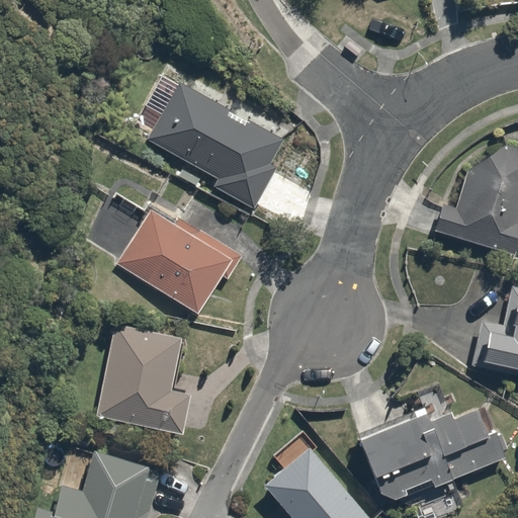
[(288,139),(164,70),(143,108),(161,118),(148,142),(216,179),(210,188),(249,209),(288,139)]
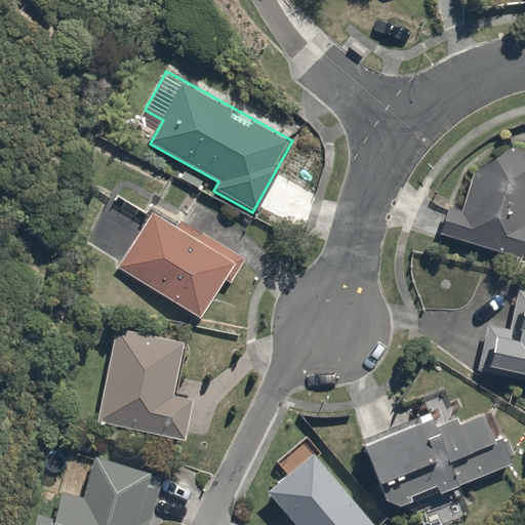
[(447,207),(439,238),(519,260),(524,238),(524,152),(493,143),(484,175),(472,172),(460,211),(447,207)]
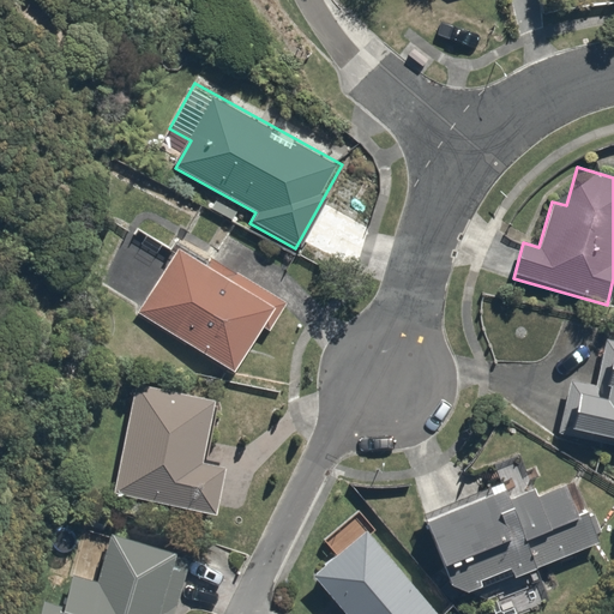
[(182,239),(136,317),(238,377),(284,298),(182,239)]
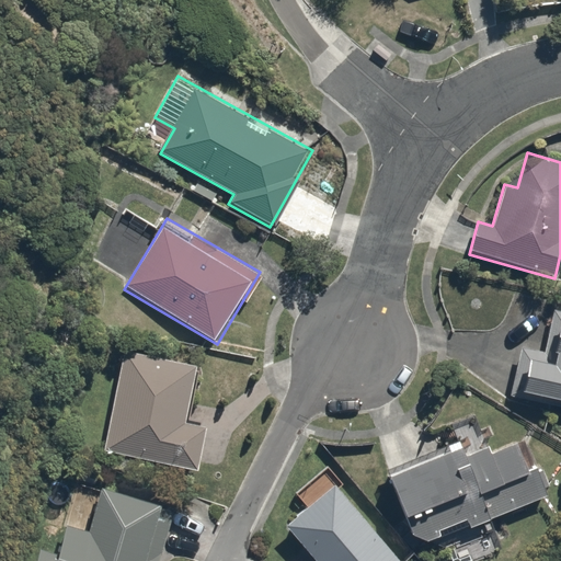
[(521,344),(511,392),(560,401),(560,317),(552,316),(547,348),(521,344)]
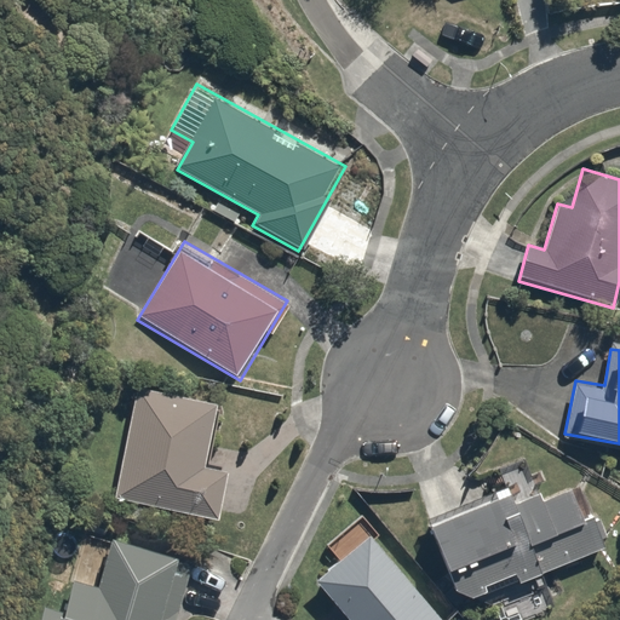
[(218,397),(133,384),(114,503),(222,521),(230,468),(207,464),(218,397)]
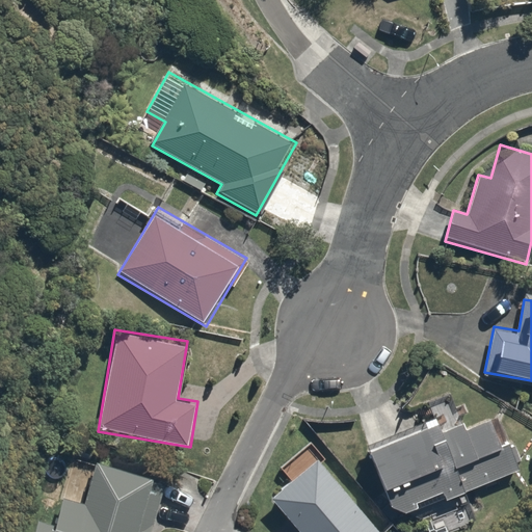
[(368,452),(394,519),(519,470),(507,442),(501,444),(491,421),(466,431),(459,417),(368,452)]
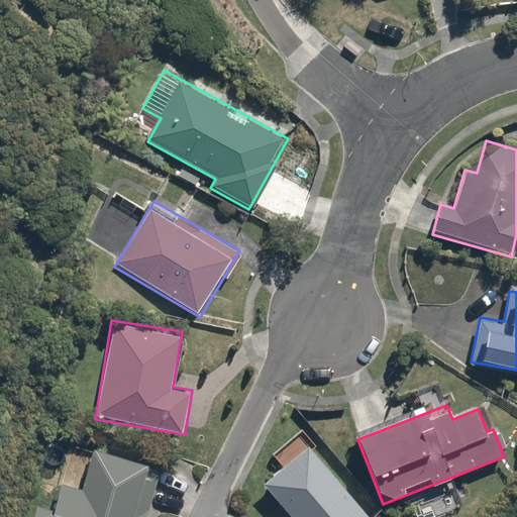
[(370,516),(371,511),(299,431),(270,457),(279,467),(261,483),(291,516),(370,516)]
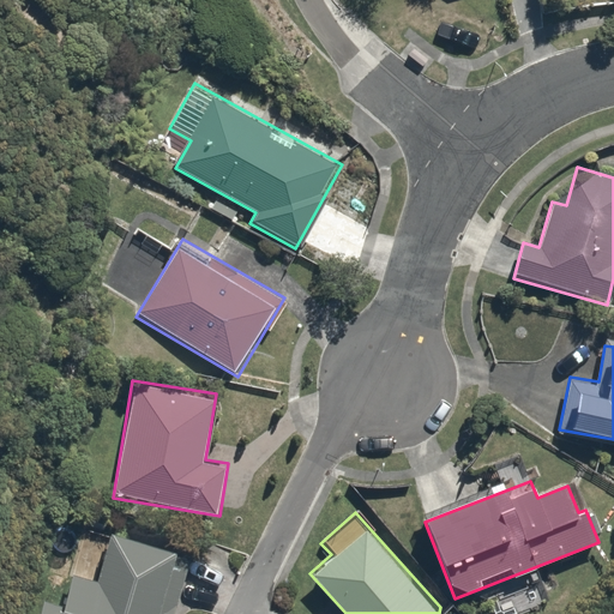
[(40,605),(37,613),(169,613),(185,557),(108,537),(97,582),(70,575),(60,611),(40,605)]
